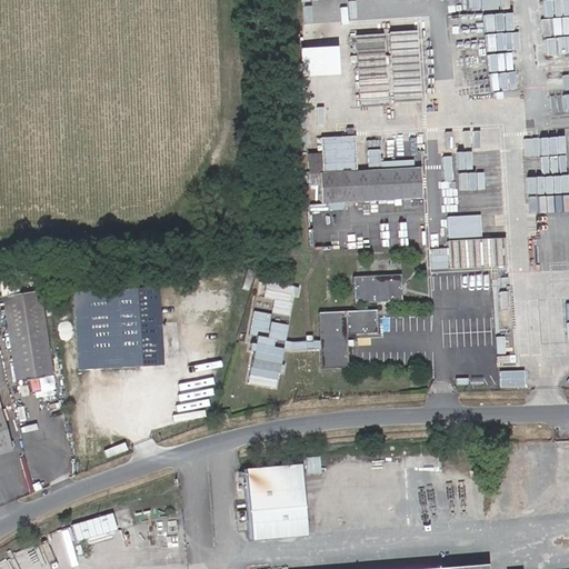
[(419,32),(358,33),(360,102),(421,101),(419,32)]
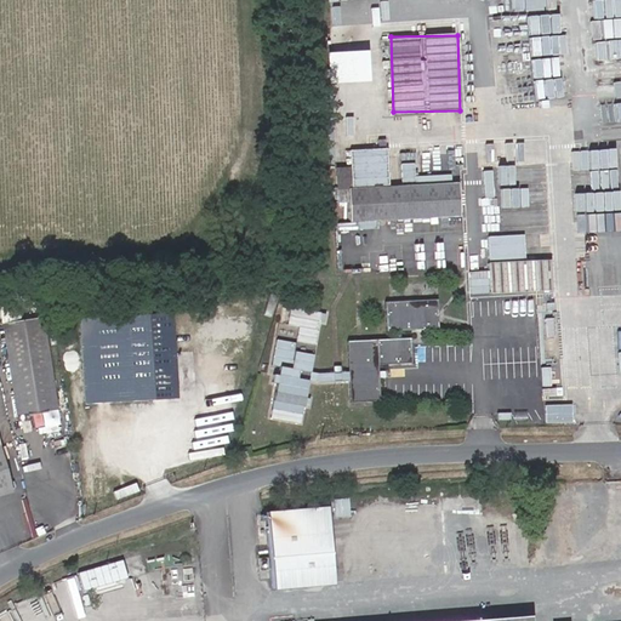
[(385,157),(348,160),(352,197),(348,197),(352,231),(463,221),(461,186),(388,193),(385,157)]
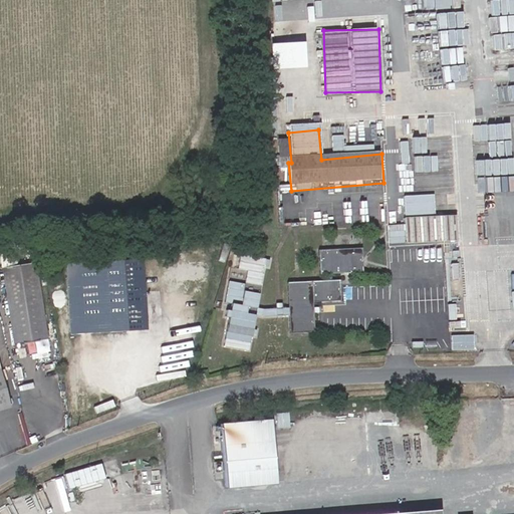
[(390,223),(390,242),(455,242),(455,215),(436,215),(436,194),(406,194),(406,223),(390,223)]
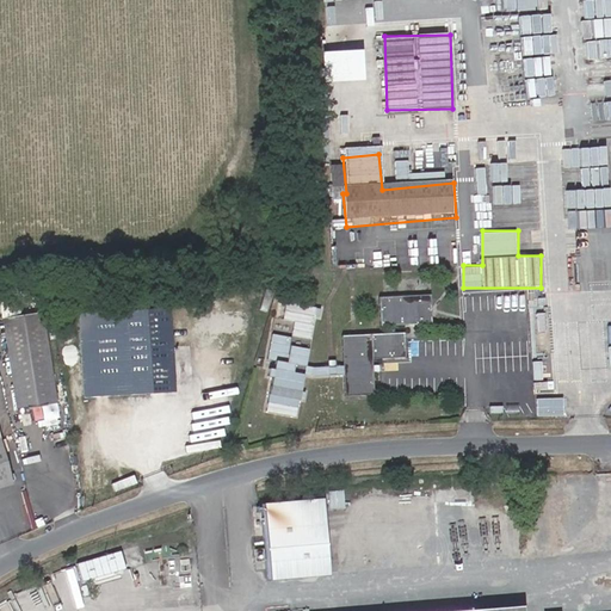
[(358,390),(355,356),(389,351),(387,326),(377,327),(376,318),(414,313),(411,284),(359,290),(363,319),(370,318),(371,328),(323,333),(327,364),(318,364),(310,365),(297,366),(288,366),(291,341),(254,335),(251,360),(258,362),(257,371),(252,370),(251,377),(255,378),(252,405),(282,409),(283,400),(288,401),(289,393),(284,392),(287,375),(292,376),(328,372),(331,394),(358,390)]
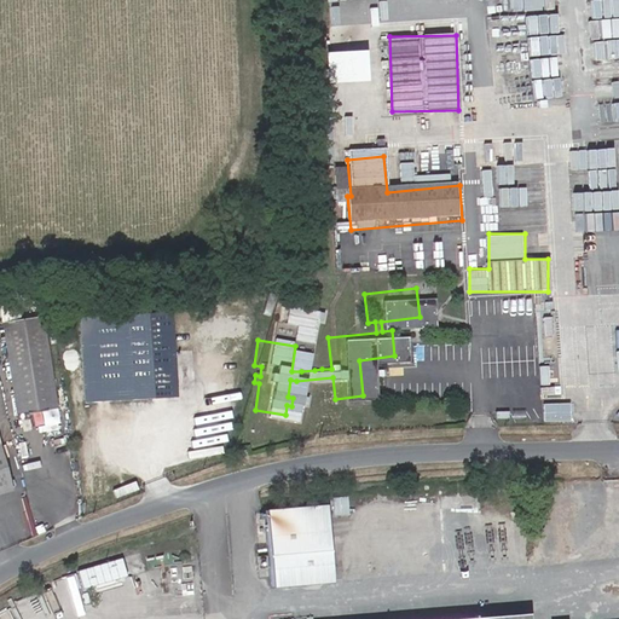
[(288,322),(300,324),(296,340),(317,343),(323,311),(291,304),(288,322)]
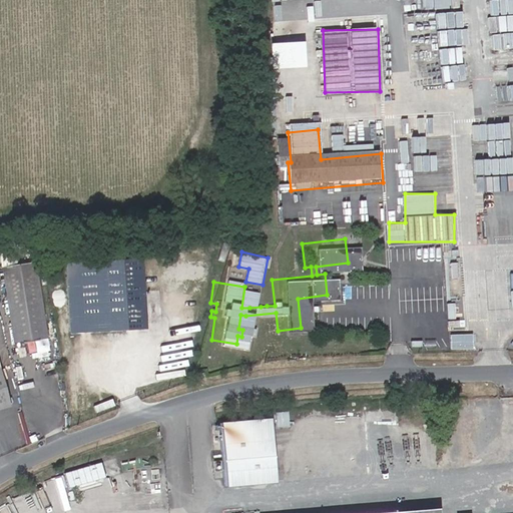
[(130,264),(53,270),(60,340),(135,334),(130,264)]
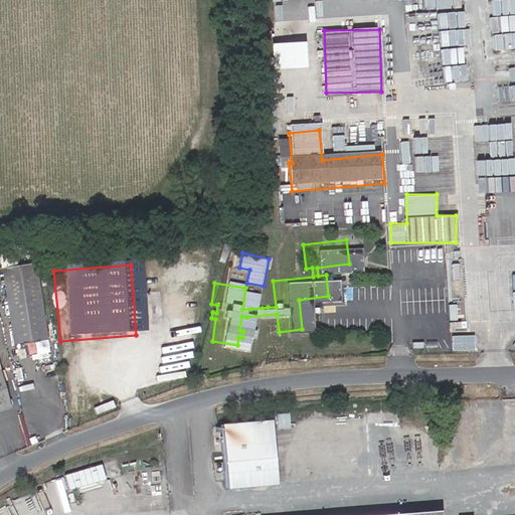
[(35,268),(2,272),(12,345),(47,340),(35,268)]
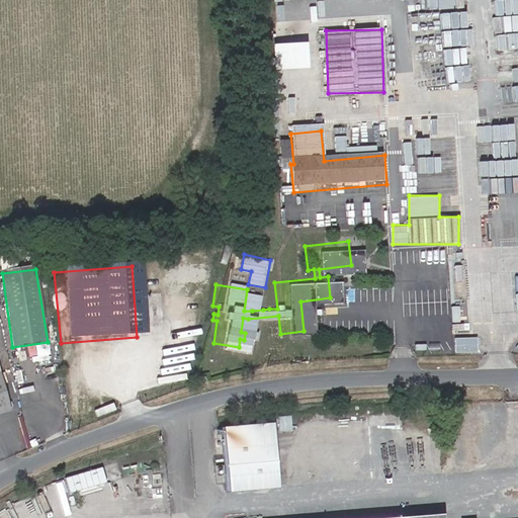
[(456,337),(456,352),(479,352),(479,337),(456,337)]
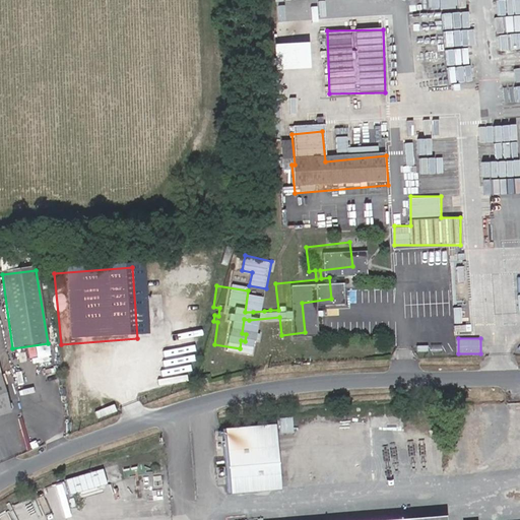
[(259,431),(208,435),(214,498),(264,494),(259,431)]
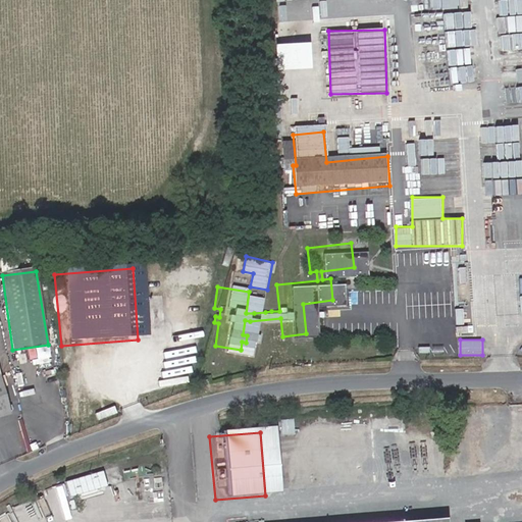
[(70,492),(108,485),(105,471),(67,478),(70,492)]
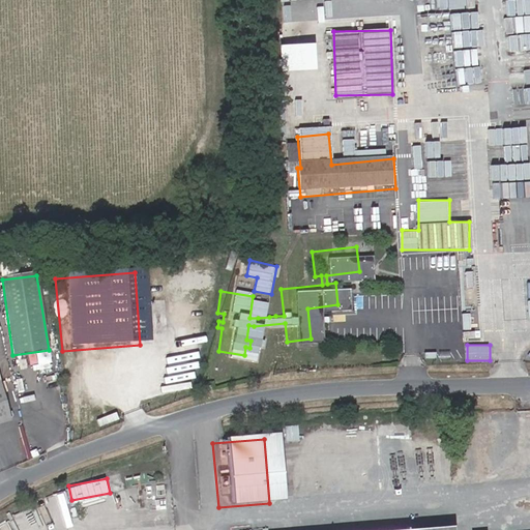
[(104,513),(99,499),(75,506),(79,521),(104,513)]
